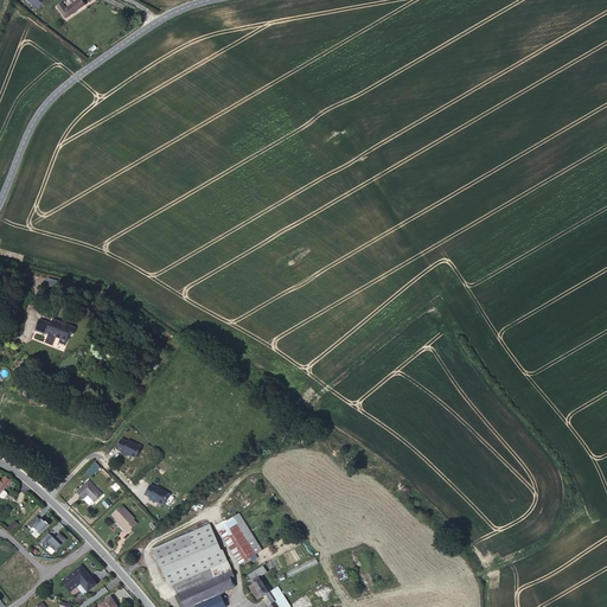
[(36,0),(17,0),(29,11),(37,1),(36,0)]
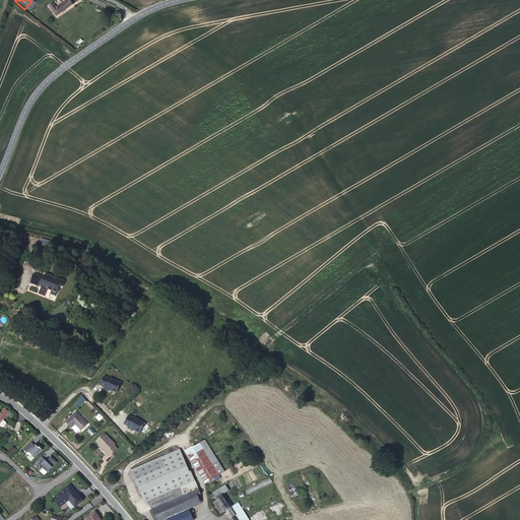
[(48,5),(44,7),(50,18),(67,7),(64,1),(51,9),(48,5)]
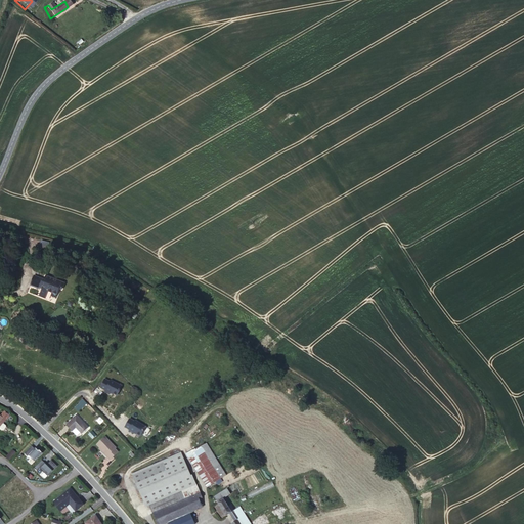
[(41,239),(34,238),(32,246),(40,247),(41,239)]
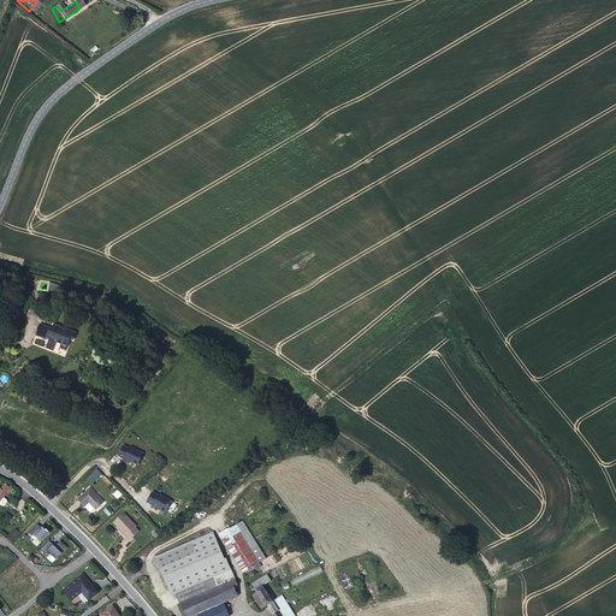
[(49,282),(47,291),(57,294),(59,284),(49,282)]
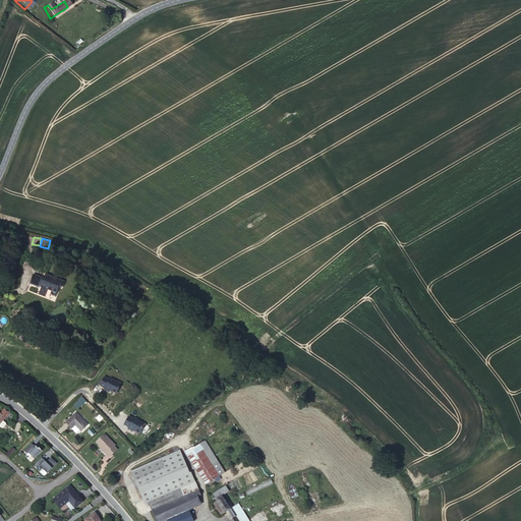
[(47,289),(50,290),(56,292),(58,286),(60,287),(62,281),(44,274),(42,279),(41,278),(41,277),(33,274),(30,284),(38,287),(39,286),(41,287),(38,294),(44,296),(47,289)]
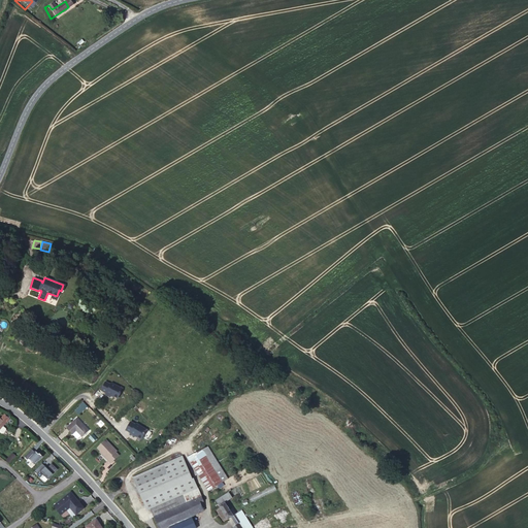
[(105,395),(109,397),(110,395),(117,398),(118,397),(122,389),(110,384),(110,385),(105,383),(100,391),(105,393),(105,395)]
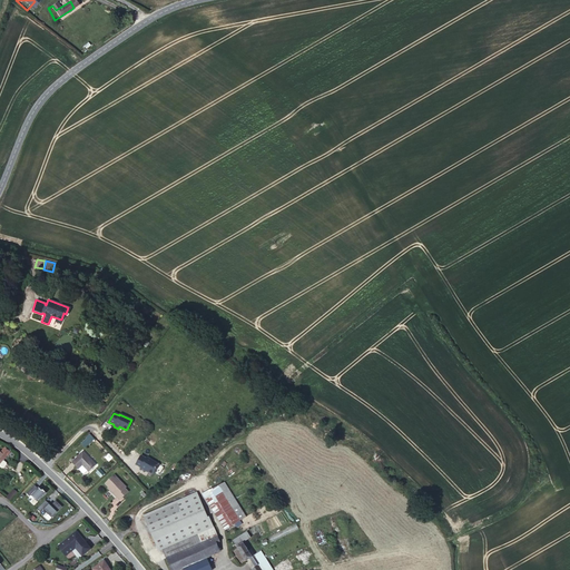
[(0,464),(3,460),(12,451),(7,446),(1,452),(0,451),(0,464)]
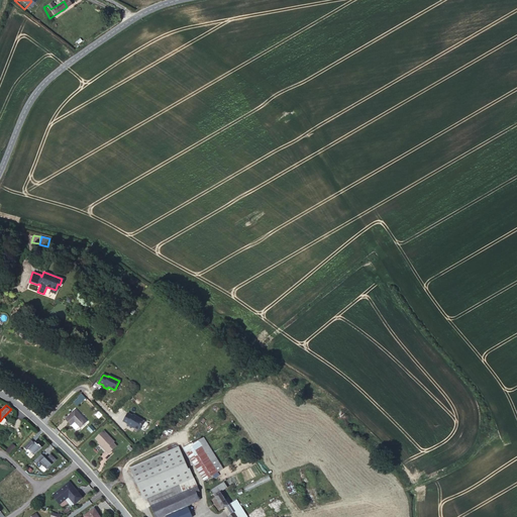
[(75,410),(65,419),(71,425),(75,422),(81,428),(87,422),(75,410)]
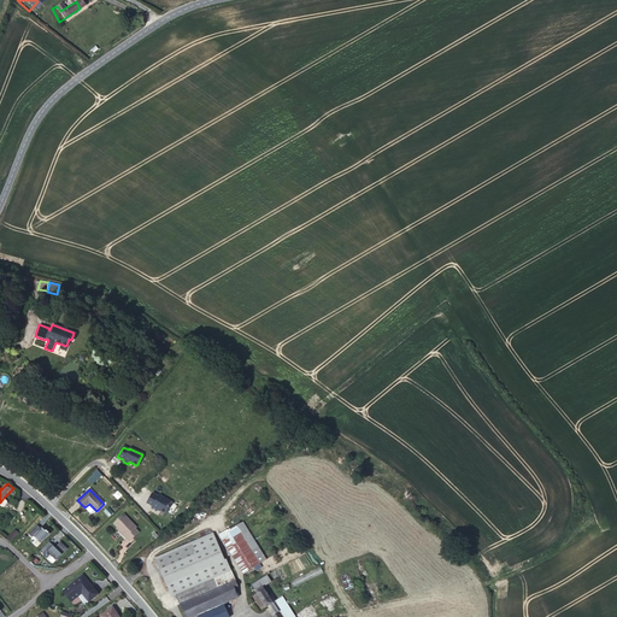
[(158,497),(152,493),(146,503),(152,506),(151,507),(156,511),(157,509),(164,512),(165,512),(171,503),(158,495),(158,497)]
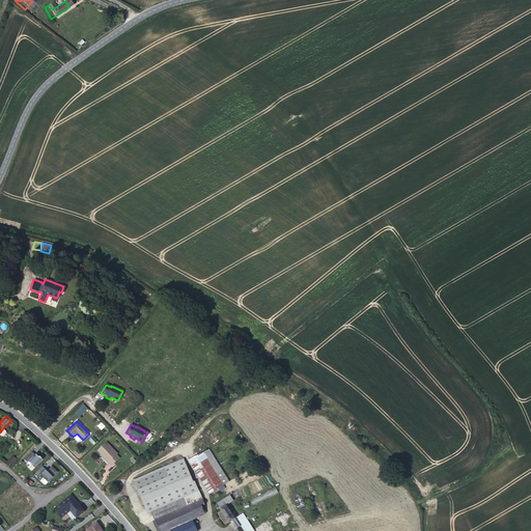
[(99,451),(102,454),(106,458),(105,459),(111,467),(119,458),(116,455),(117,454),(107,443),(99,451)]
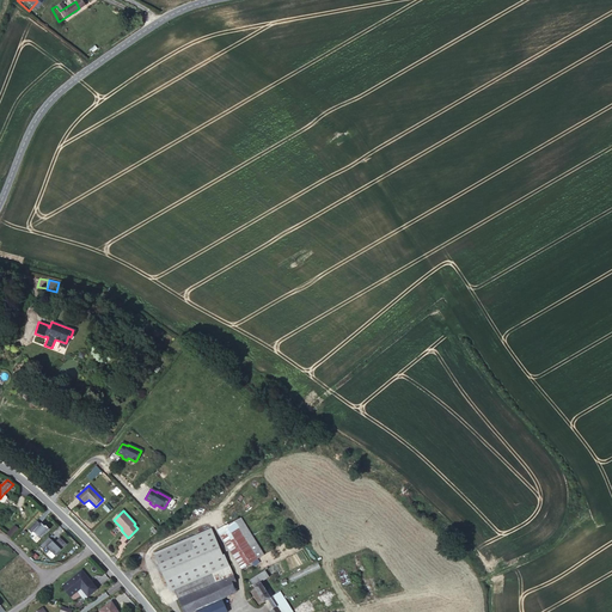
[(264,555),(240,516),(233,520),(258,560),(258,558),(264,555)]
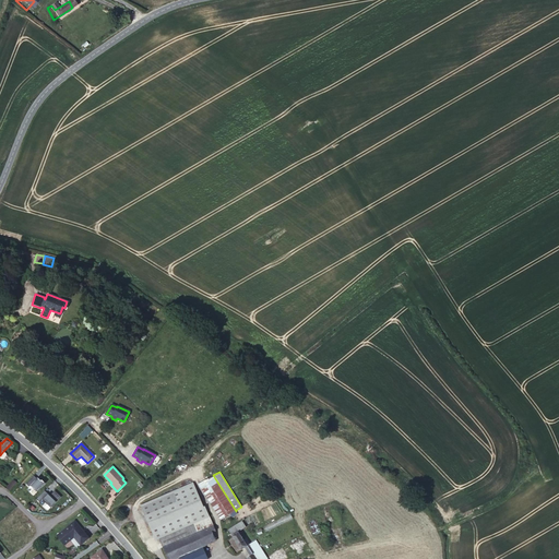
[(34,475),(26,483),(30,486),(31,485),(37,491),(46,483),(43,479),(42,480),(38,477),(37,478),(34,475)]
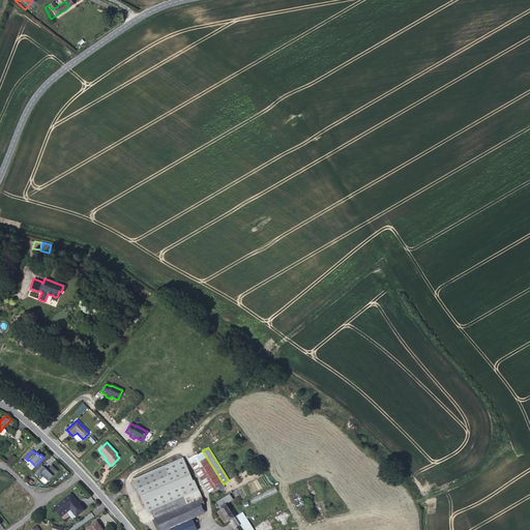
[(224,484),(202,450),(189,459),(211,492),(218,488),(224,484)]
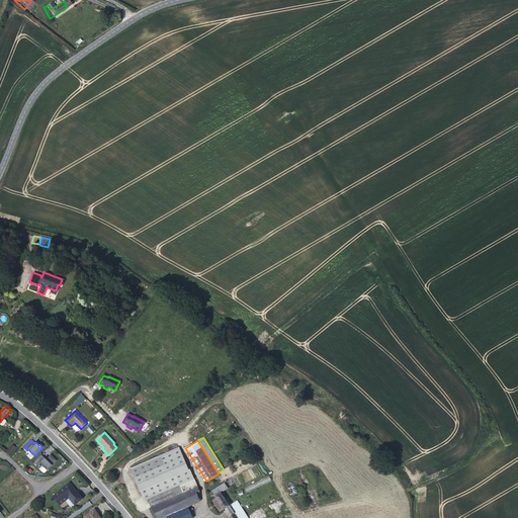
[(15,450),(11,446),(6,452),(10,456),(15,450)]
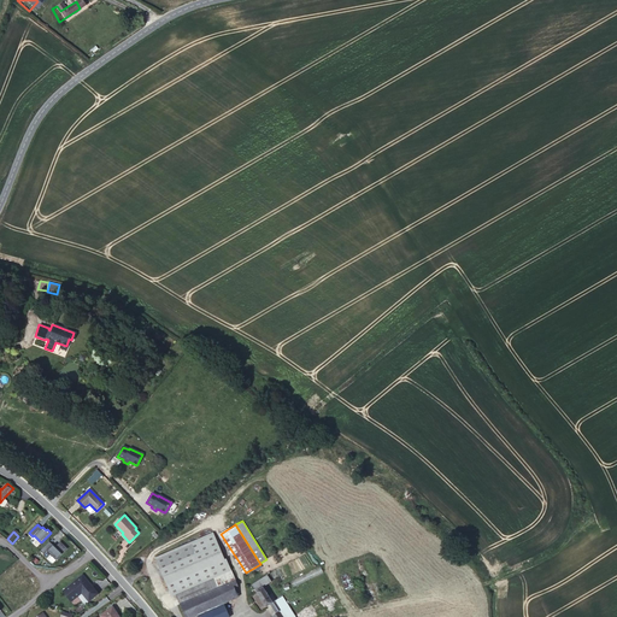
[(229,570),(212,532),(154,558),(170,595),(176,593),(229,570)]
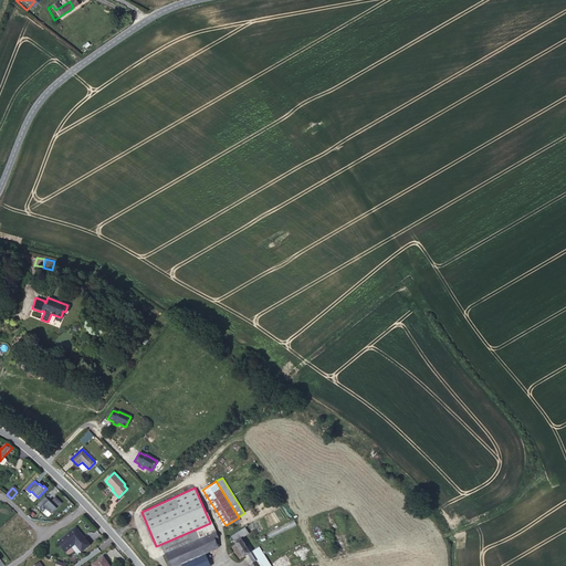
[(45,496),(38,504),(42,507),(44,505),(52,513),(62,503),(56,496),(51,501),(45,496)]
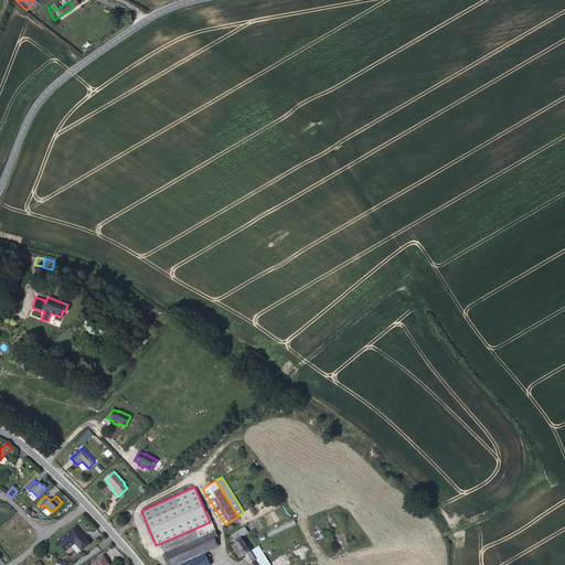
[(166,553),(214,532),(210,522),(161,543),(166,553)]
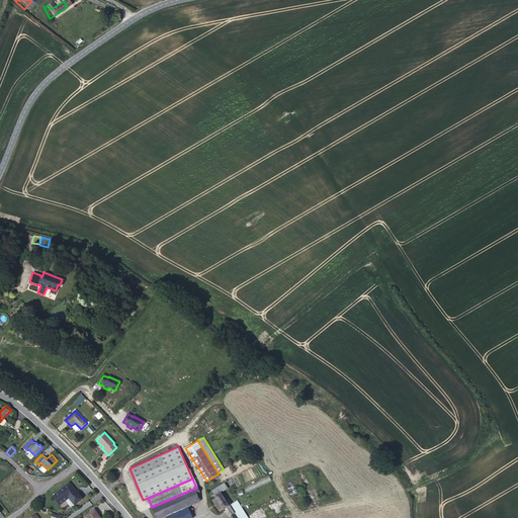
[(70,484),(53,497),(60,506),(69,499),(74,506),(82,500),(70,484)]
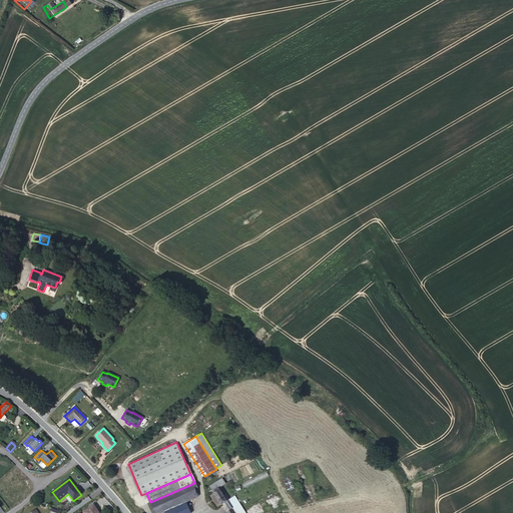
[(234,508),(229,499),(226,494),(223,496),(218,488),(225,484),(222,479),(210,487),(221,504),(225,502),(230,510),(232,509),(234,508)]
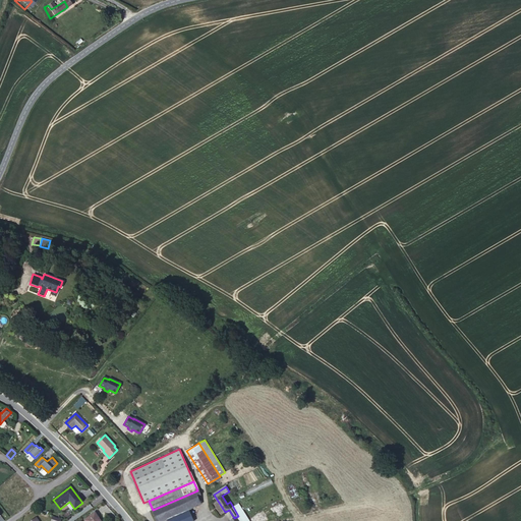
[(198,489),(197,490),(153,510),(157,520),(162,520),(167,519),(188,510),(200,505),(197,497),(200,496),(198,489)]
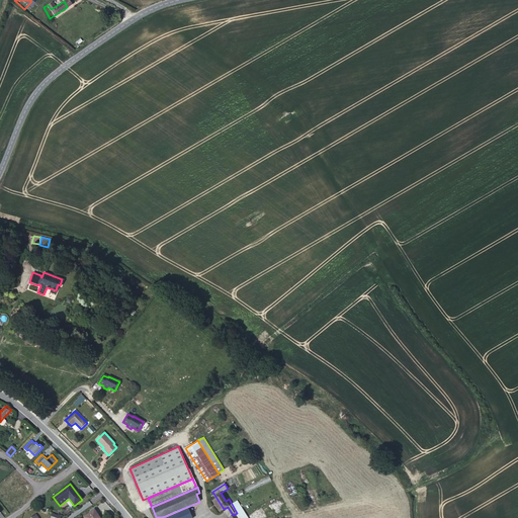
[(235,514),(237,517),(247,517),(236,501),(232,504),(237,513),(235,514)]
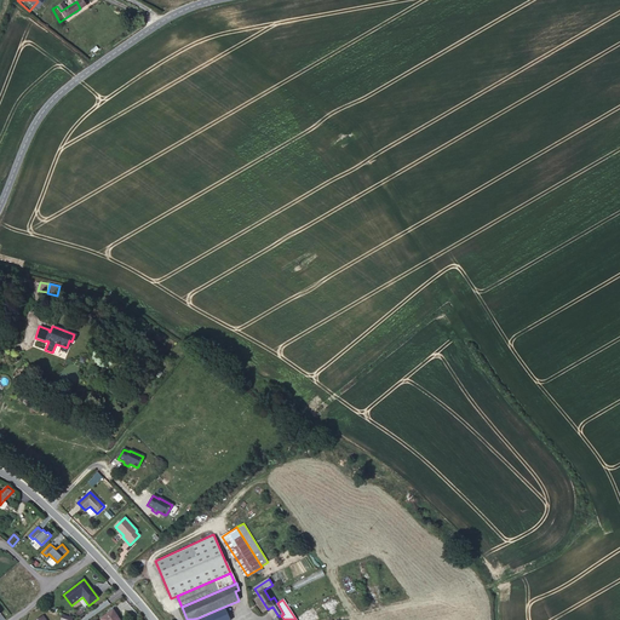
[(230,619),(224,607),(199,618),(200,619),(230,619)]
